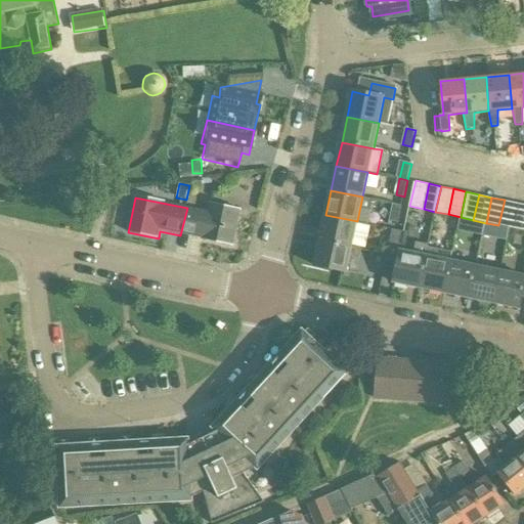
[(498,225),(511,228),(516,203),(505,200),(498,225)]
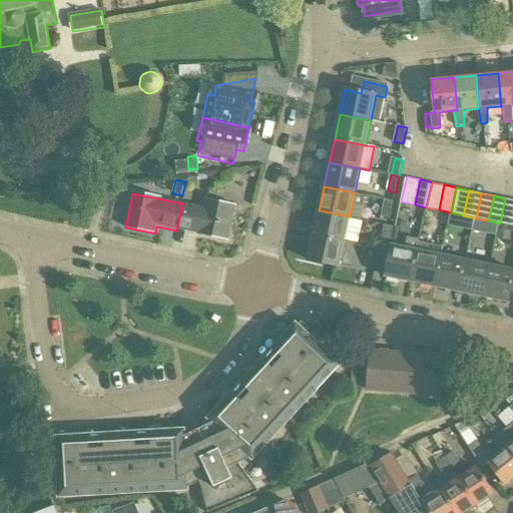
[(183,203),(176,230),(229,241),(236,205),(205,198),(204,207),(183,203)]
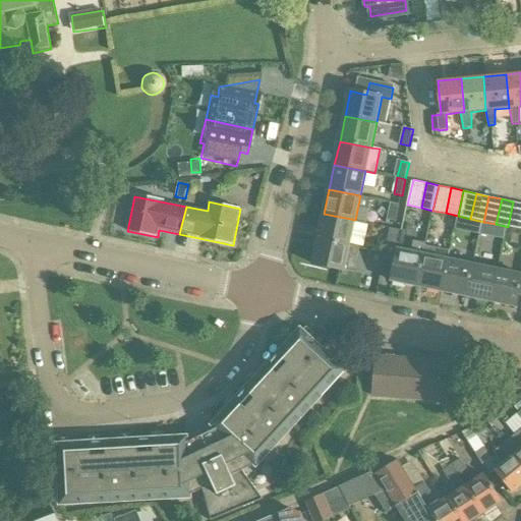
[(400,203),(399,203),(392,201),(389,218),(397,220),(400,203)]
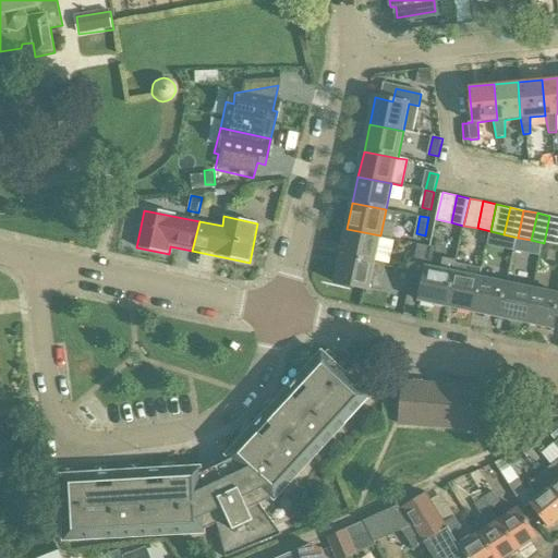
[(544,243),(557,246),(557,242),(557,217),(549,216),(544,243)]
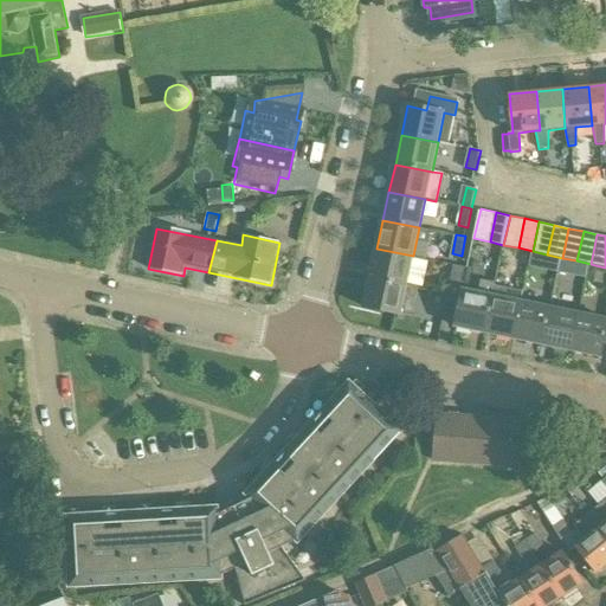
[(413,256),(376,249),(371,277),(406,284),(413,256)]
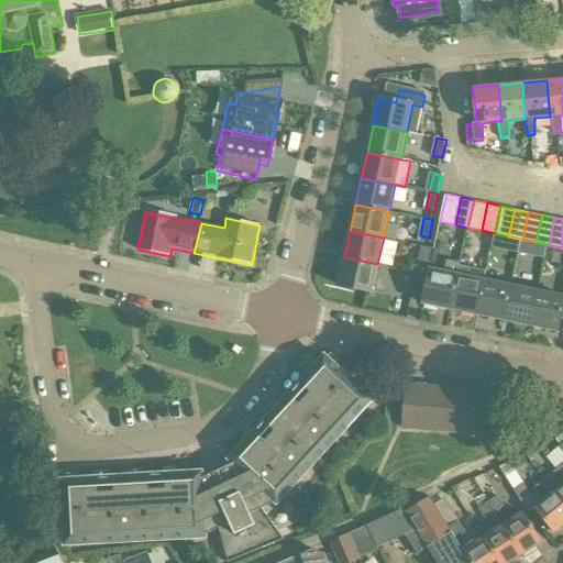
[(434,249),(422,246),(420,258),(432,261),(434,249)]
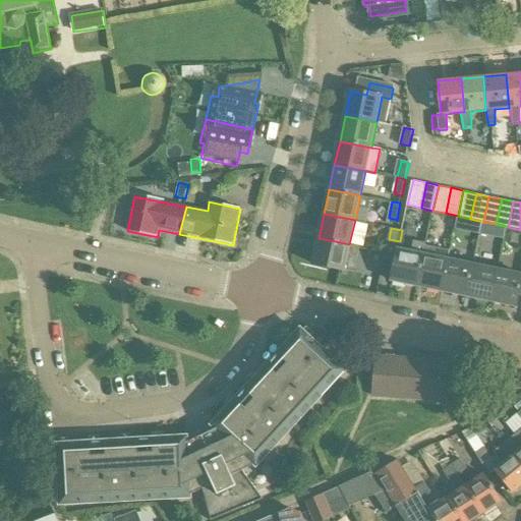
[(312,265),(344,271),(347,256),(355,258),(358,247),(349,245),(349,244),(319,238),(312,265)]
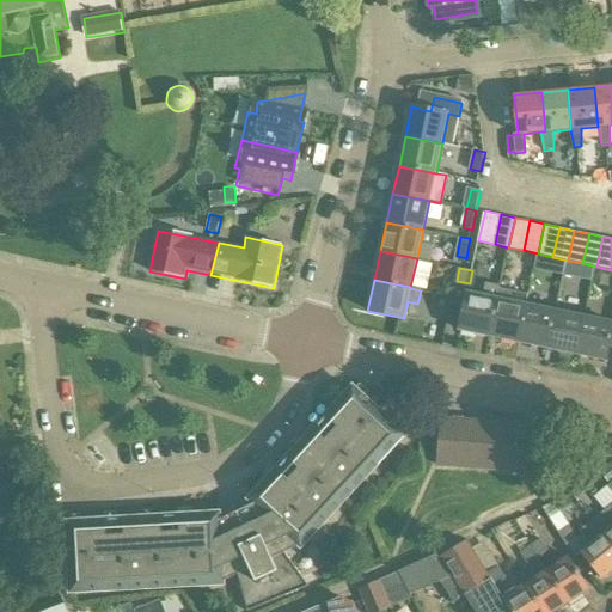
[(467,293),(470,283),(457,281),(451,310),(464,312),(467,293)]
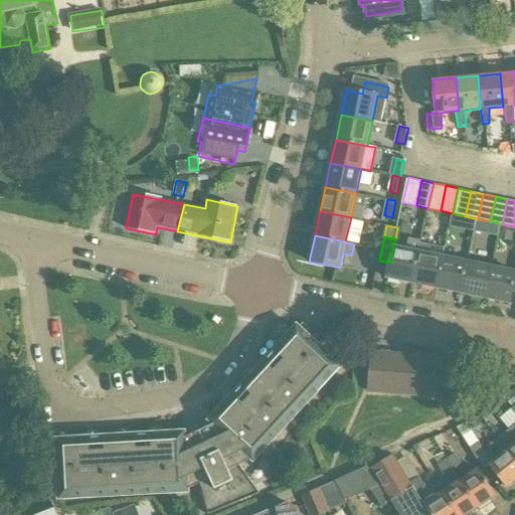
[(387,277),(412,282),(420,242),(419,242),(419,240),(408,238),(406,248),(393,246),(390,263),(387,277)]
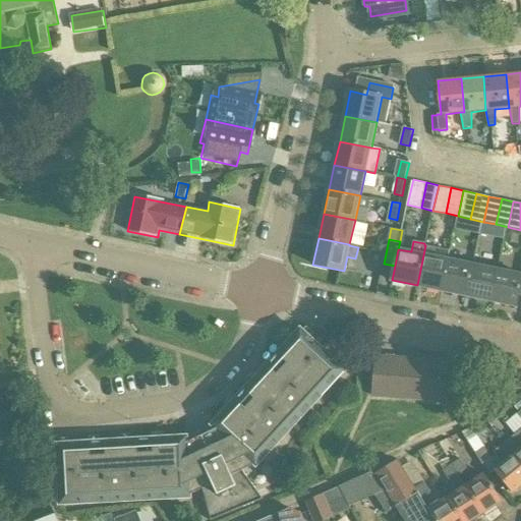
[(417,285),(442,290),(449,259),(448,259),(450,251),(436,248),(436,247),(425,245),(417,285)]
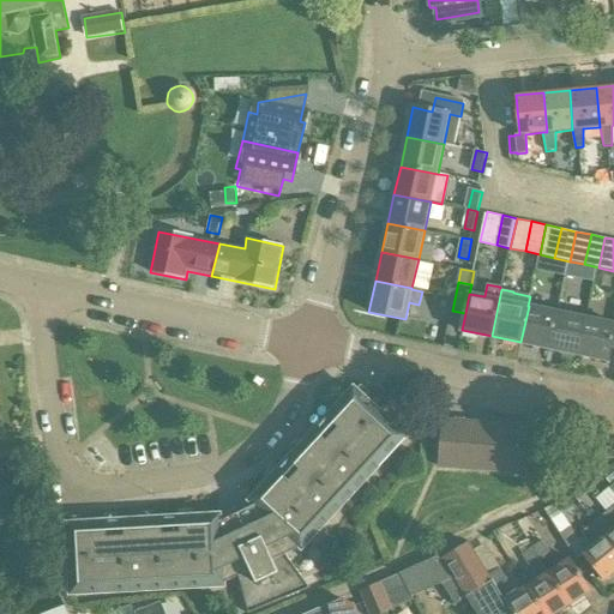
[(521,342),(551,349),(558,312),(529,306),(521,342)]
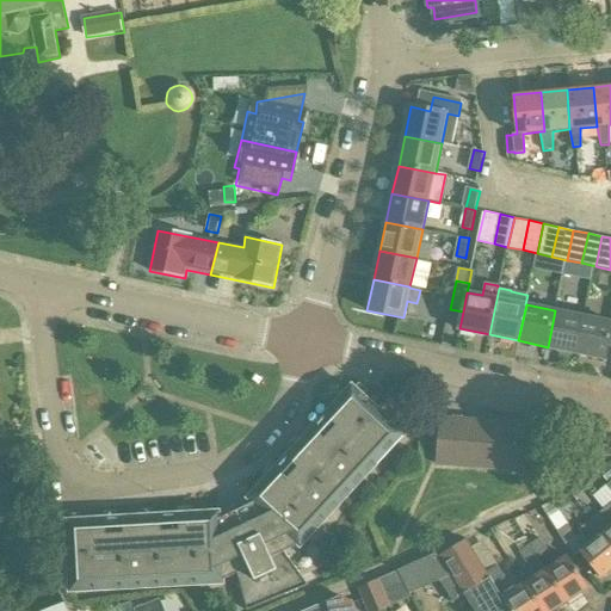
[(585,316),(555,310),(548,347),(576,352),(585,316)]
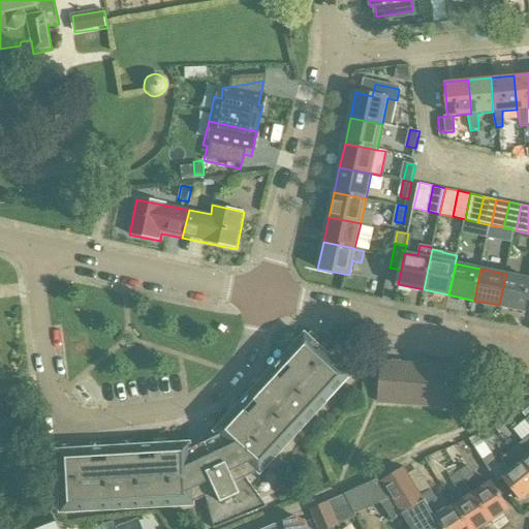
[(528,278),(506,274),(499,305),(525,311),(527,299),(528,299),(528,278)]
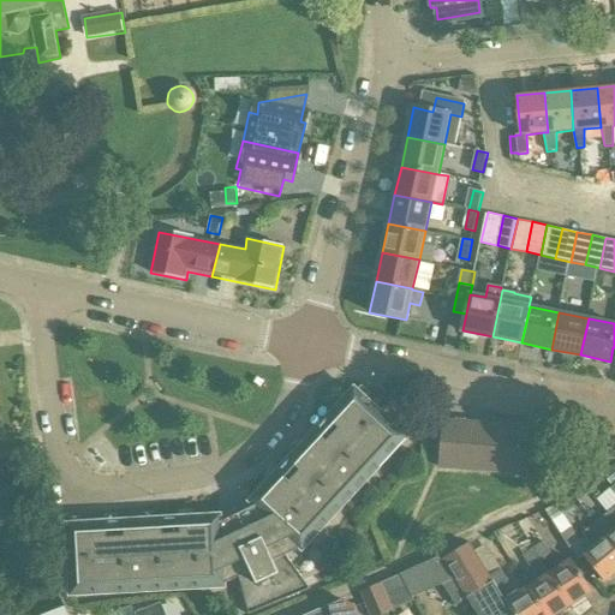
[(221,517),(165,520),(69,526),(72,596),(225,586),(225,585),(240,578),(249,614),(311,590),(287,556),(302,549),(303,550),(407,437),(356,390),(252,502),(257,507),(239,517),(243,524),(222,535),(221,517)]
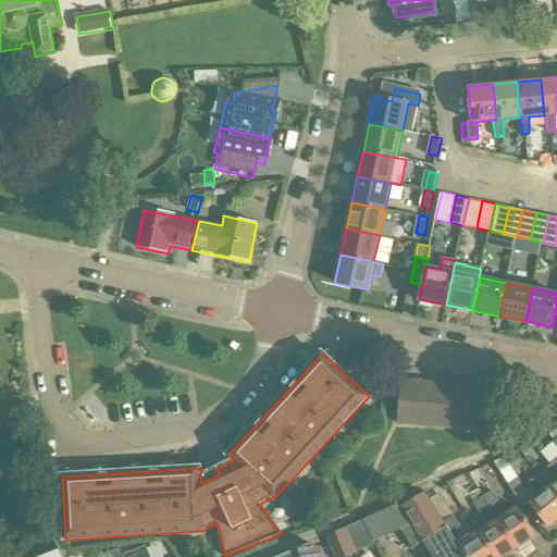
[(408,375),(398,420),(430,426),(432,420),(457,424),(455,432),(486,438),(495,394),(408,375)]
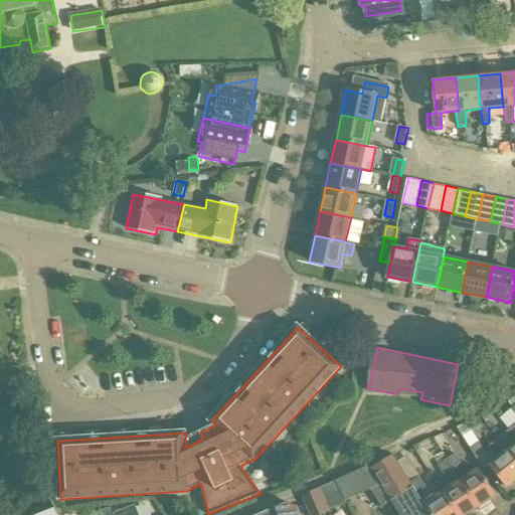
[(514,406),(511,409),(514,413),(514,424),(509,430),(509,431),(504,435),(506,441),(512,448),(509,450),(514,458),(514,406)]
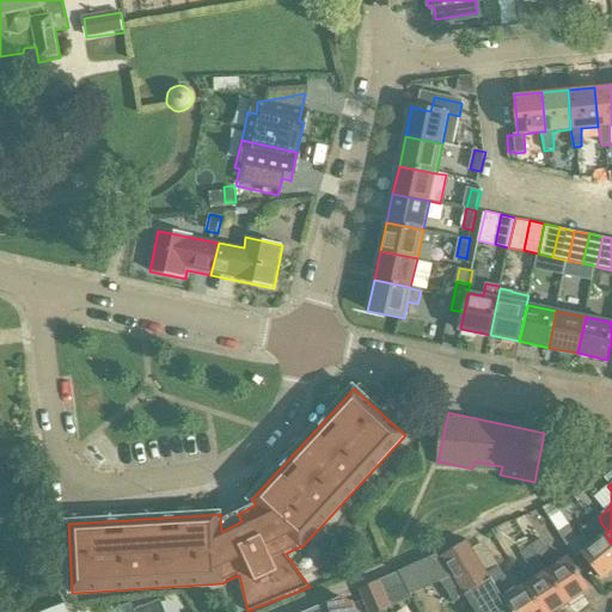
[(583,533),(583,534),(577,538),(569,527),(558,534),(575,558),(581,554),(603,579),(611,570),(611,544),(605,534),(609,532),(601,524),(599,516),(591,524),(583,533)]
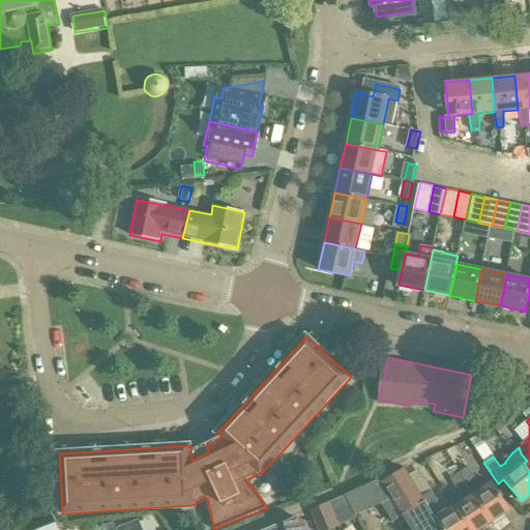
[(469,466),(460,472),(467,484),(476,478),(469,466)]
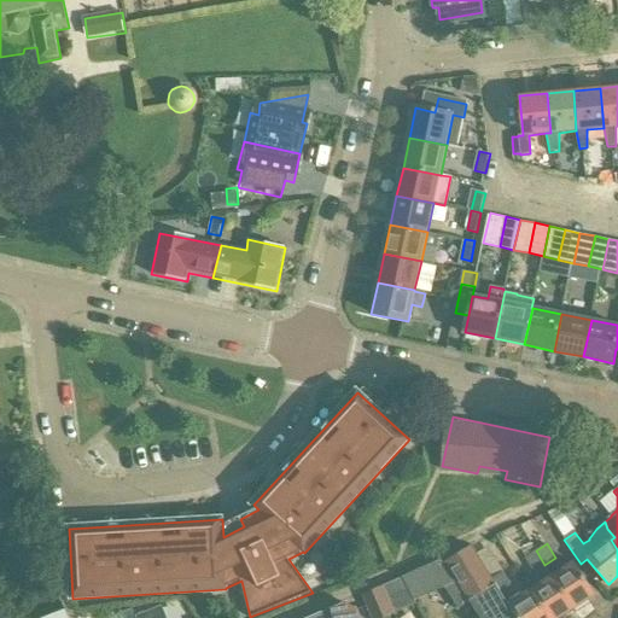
[(402,578),(415,604),(417,604),(415,601),(444,588),(458,610),(470,602),(479,617),(517,617),(508,604),(501,593),(493,578),(472,546),(445,561),(443,558),(402,577),(402,578)]
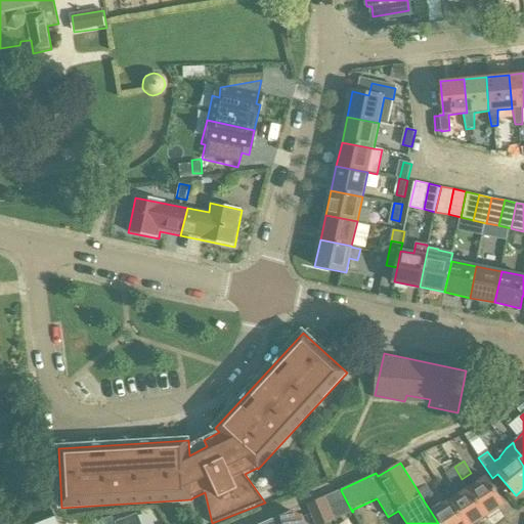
[(468,489),(462,479),(454,467),(444,474),(459,495),(449,500),(464,523),(472,523),(486,516),(469,488),(468,489)]
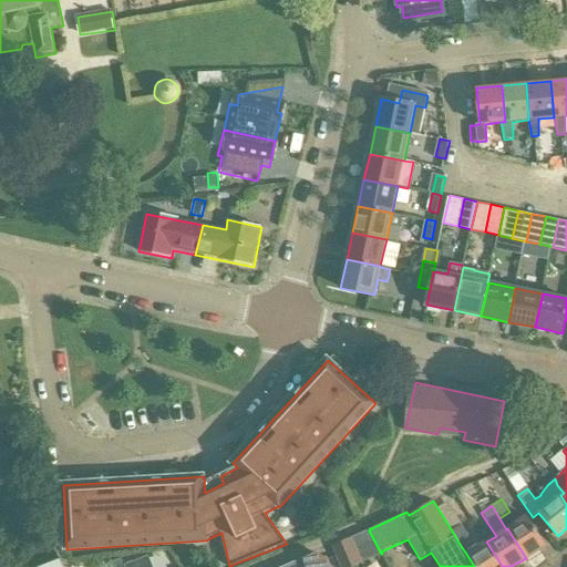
[(507,528),(526,558),(546,545),(527,515),(507,528)]
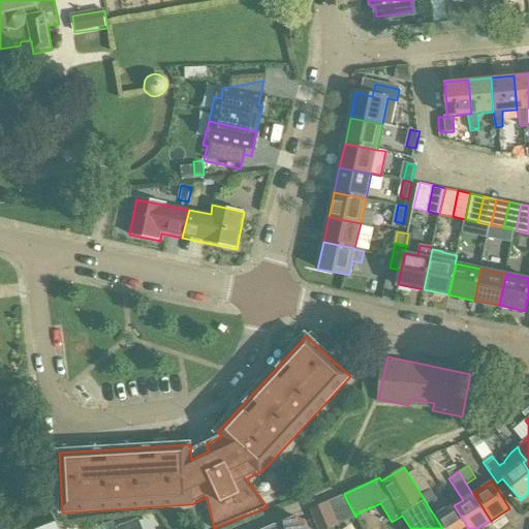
[(422,495),(429,507),(438,502),(431,490),(422,495)]
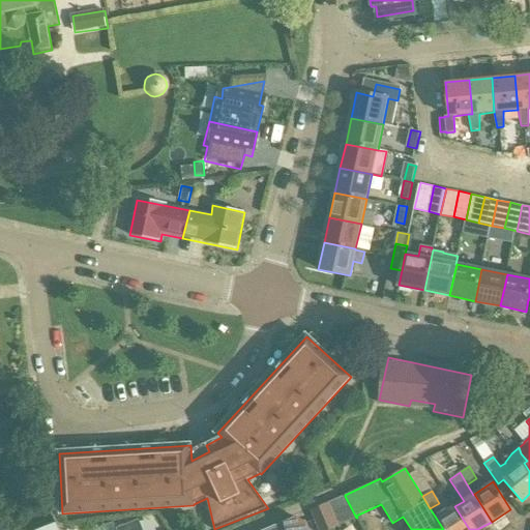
[(356,518),(345,496),(327,503),(337,527),(356,518)]
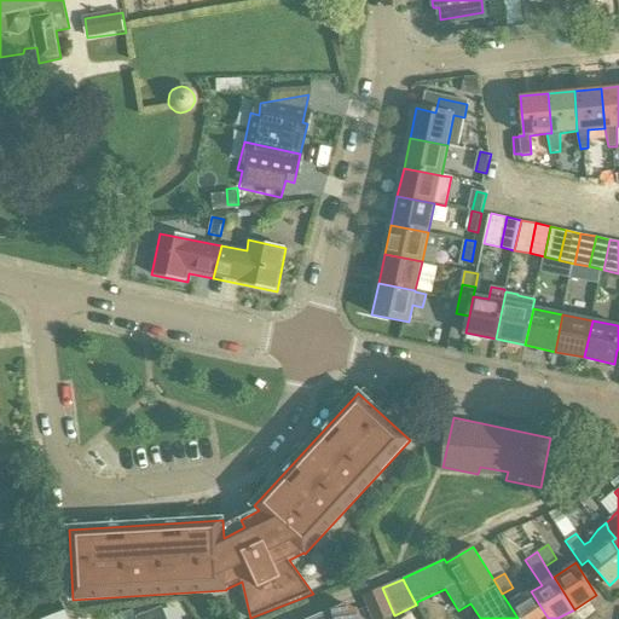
[(385,618),(394,615),(382,588),(363,596),(371,618),(385,618)]
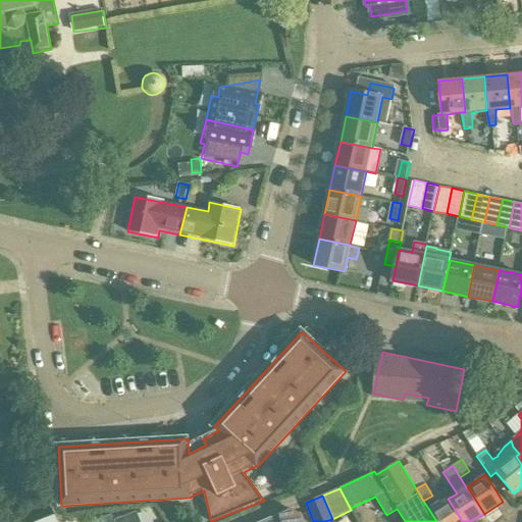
[(429,510),(436,521),(462,521),(448,499),(429,510)]
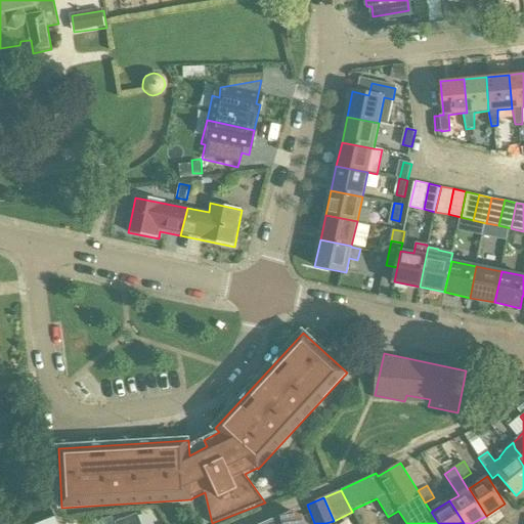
[(31,520),(32,523),(58,523),(52,510),(31,520)]
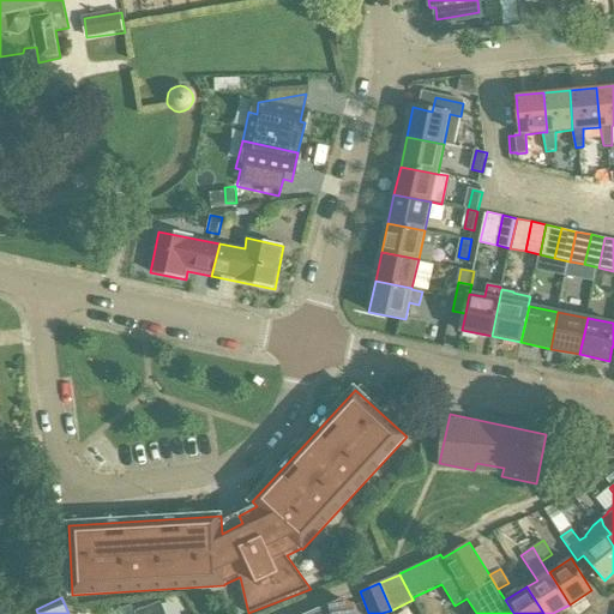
[(331,613),(356,613),(354,605),(343,600),(329,605),(331,613)]
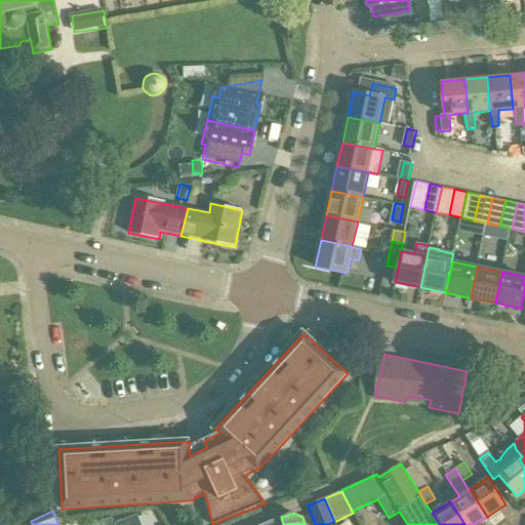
[(140,524),(138,519),(137,515),(115,524),(140,524)]
